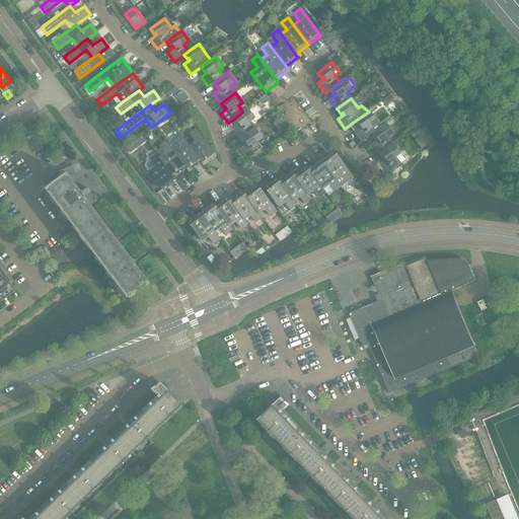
[(254,128),(249,122),(255,118),(247,108),(242,112),(233,120),(236,124),(237,123),(238,125),(232,129),(239,139),(254,128)]
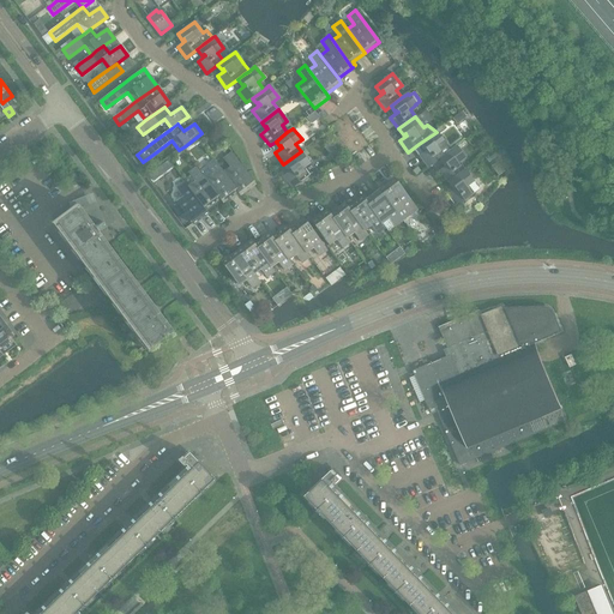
[(451,151),(445,143),(438,134),(437,132),(419,144),(423,150),(425,149),(426,150),(419,156),(427,168),(440,160),(451,151)]
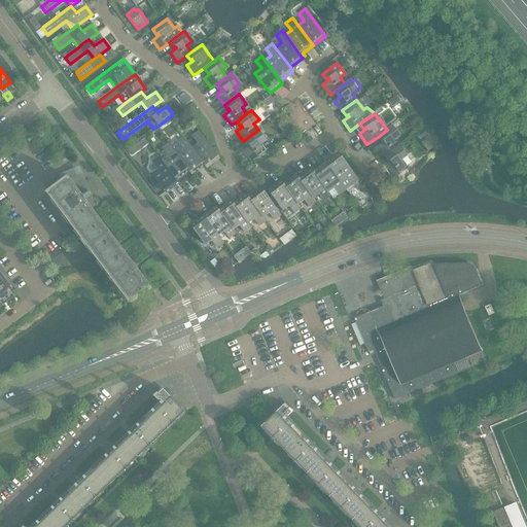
[(399,146),(394,140),(398,136),(391,126),(387,130),(378,137),(381,141),(382,141),(383,142),(377,147),(385,157),(399,146)]
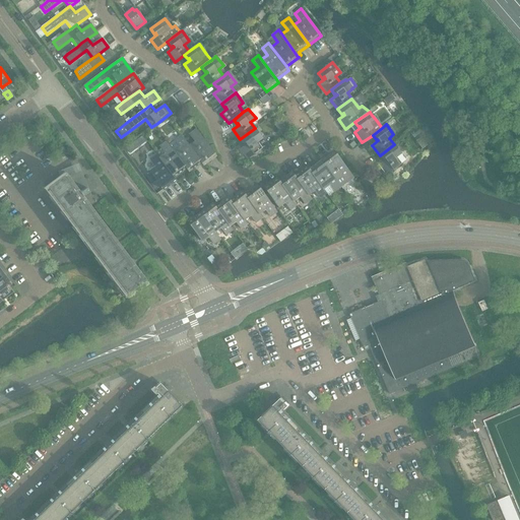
[(262,147),(257,141),(262,137),(255,128),(240,139),(244,144),(245,143),(246,144),(240,149),(247,158),(262,147)]
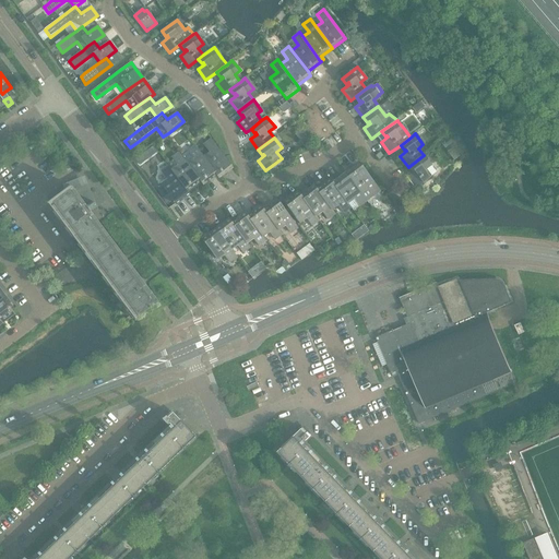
[(233,168),(211,139),(204,144),(210,153),(203,157),(216,175),(218,178),(233,168)]
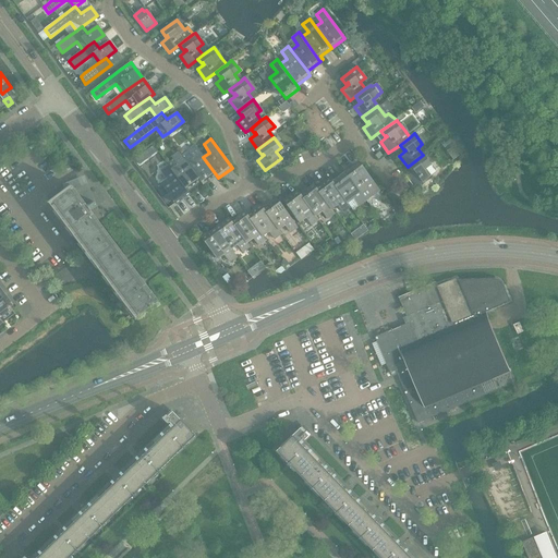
[(216,174),(203,157),(194,145),(187,150),(194,159),(187,164),(199,181),(202,184),(216,174)]
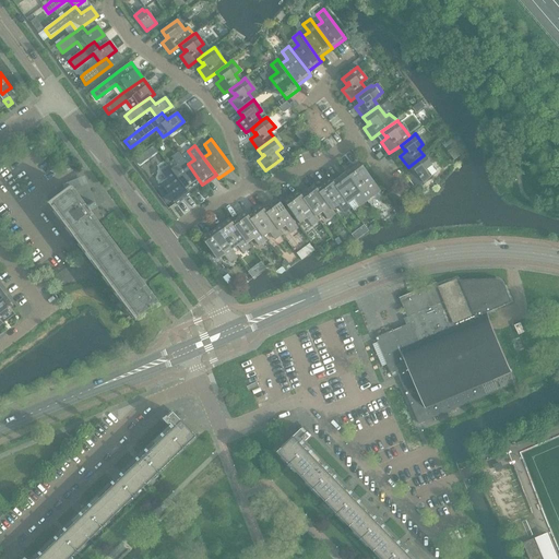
[(200,181),(188,164),(179,152),(171,157),(178,165),(171,170),(187,191),(200,181)]
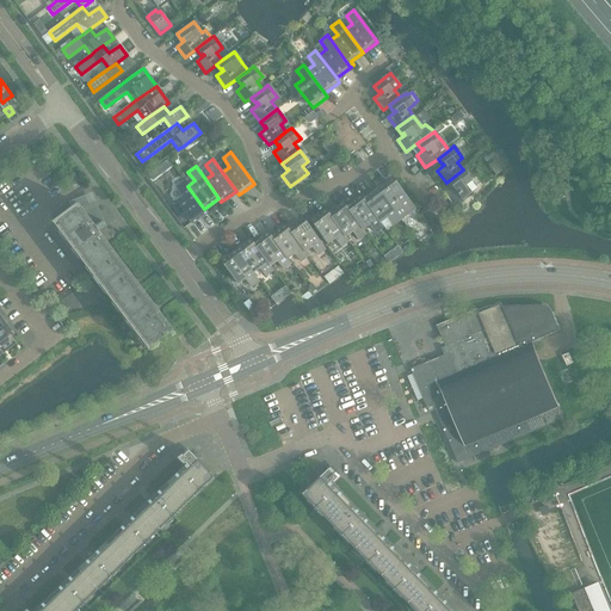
[(476,189),(463,170),(446,183),(450,187),(451,186),(452,189),(445,193),(454,205),(476,189)]
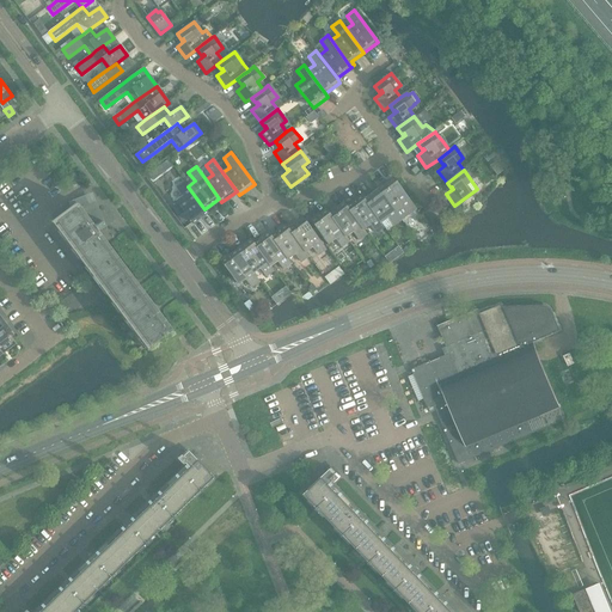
[(396,213),(402,221),(416,209),(392,178),(378,189),(396,213)]
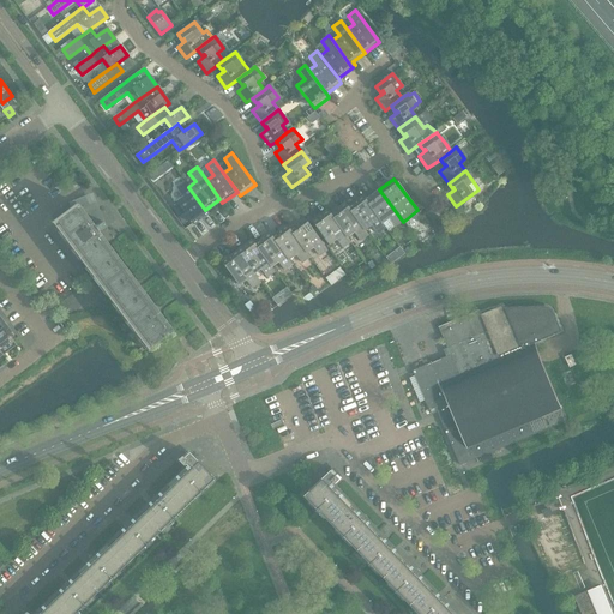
[(205,210),(188,187),(185,181),(178,187),(184,197),(176,202),(193,224),(209,214),(205,210)]
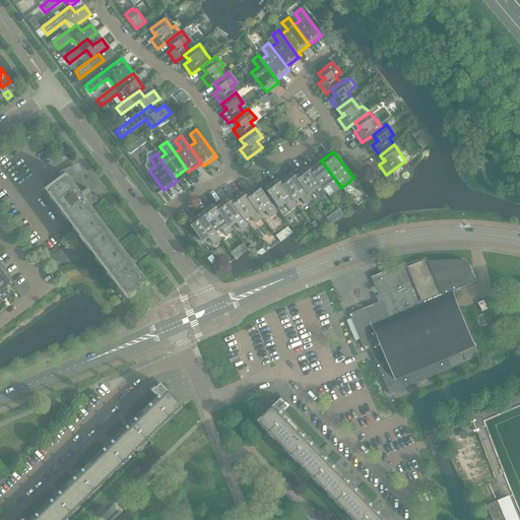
[(326,194),(329,197),(341,188),(336,181),(321,160),(309,170),(323,190),(326,194)]
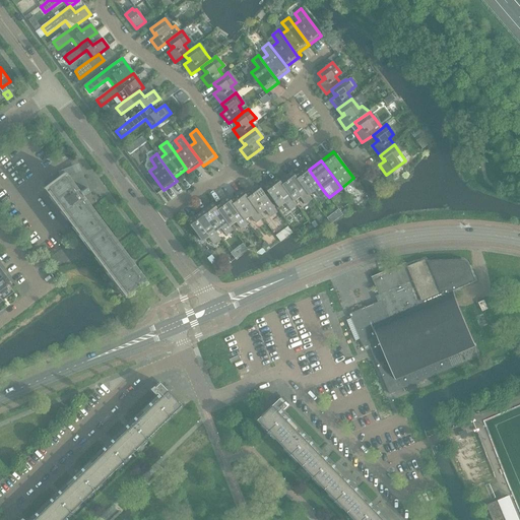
[(315,191),(320,198),(326,194),(323,190),(309,170),(307,167),(294,176),(309,195),(315,191)]
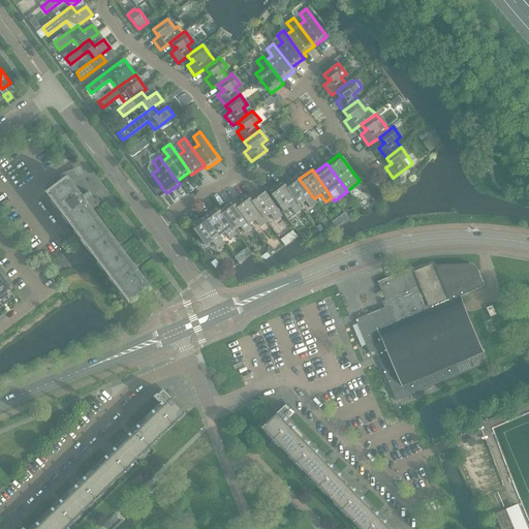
[(314,198),(300,179),(297,176),(284,185),(300,205),(305,200),(310,209),(317,203),(314,198)]
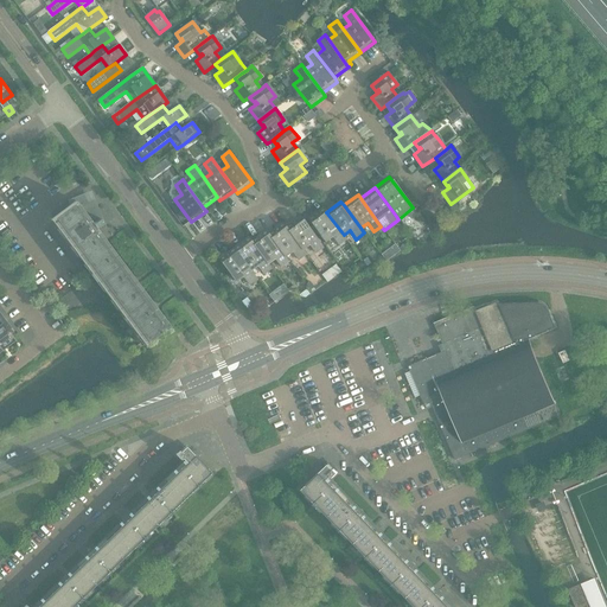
[(142,293),(97,232),(96,230),(104,224),(100,219),(98,221),(94,206),(83,211),(82,211),(76,203),(52,221),(119,310),(121,308),(147,344),(166,330),(140,294),(142,293)]
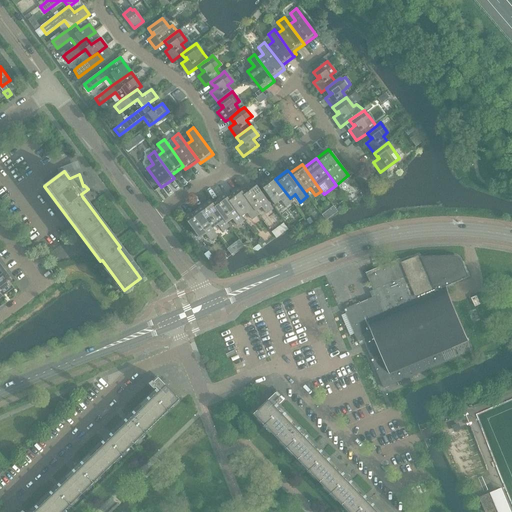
[(290,198),(275,179),(273,176),(260,185),(275,204),(280,200),(285,207),(292,202),(289,199),(290,198)]
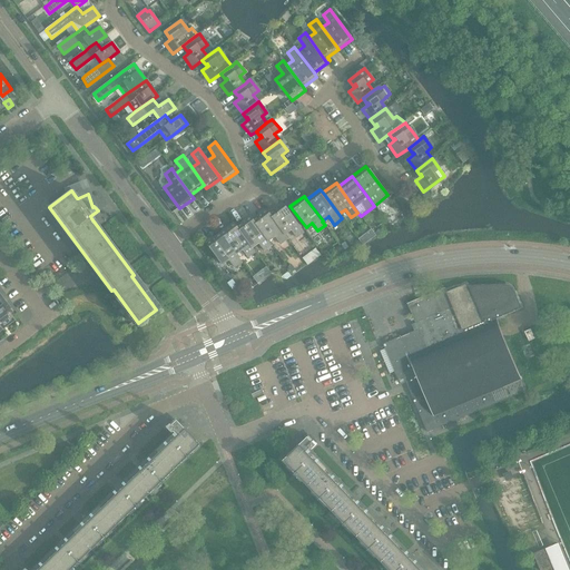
[(304,233),(282,204),(268,214),(284,235),(291,231),(296,238),(304,233)]
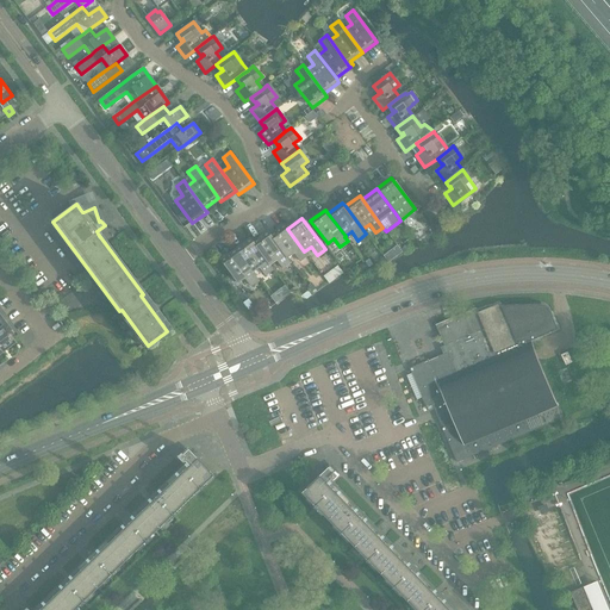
[(304,251),(287,229),(285,225),(271,236),(287,259),(293,254),(300,262),(309,256),(304,251)]
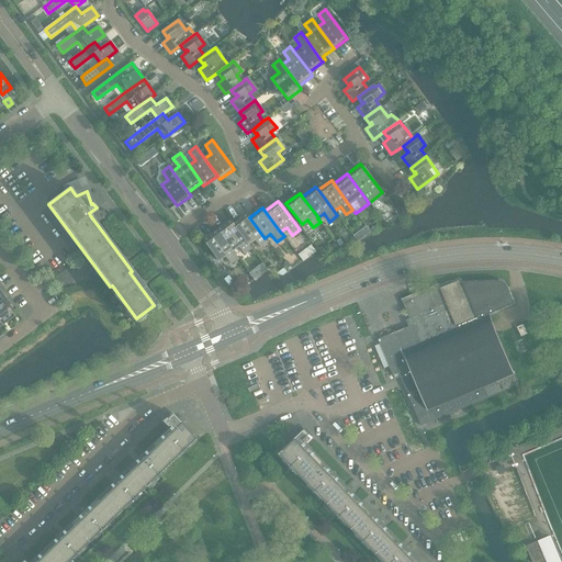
[(265,238),(249,217),(248,217),(246,214),(233,224),(248,245),(255,240),(260,248),(268,243),(265,238)]
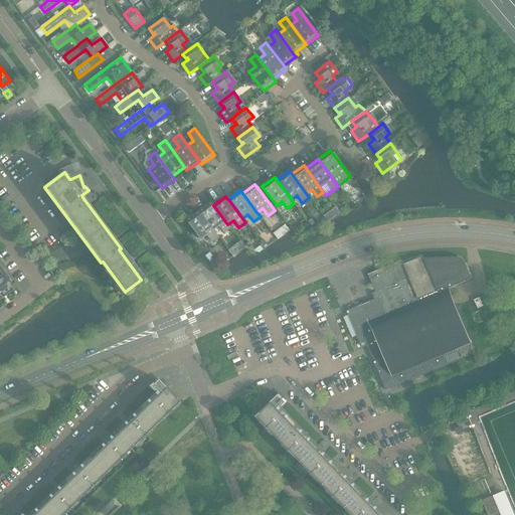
[(227,224),(213,205),(211,202),(198,211),(213,230),(218,226),(223,233),(230,228),(227,224)]
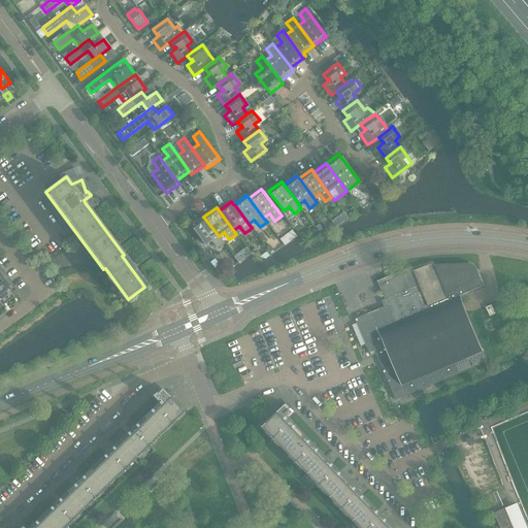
[(219,236),(203,217),(191,226),(205,245),(211,241),(217,249),(224,243),(219,236)]
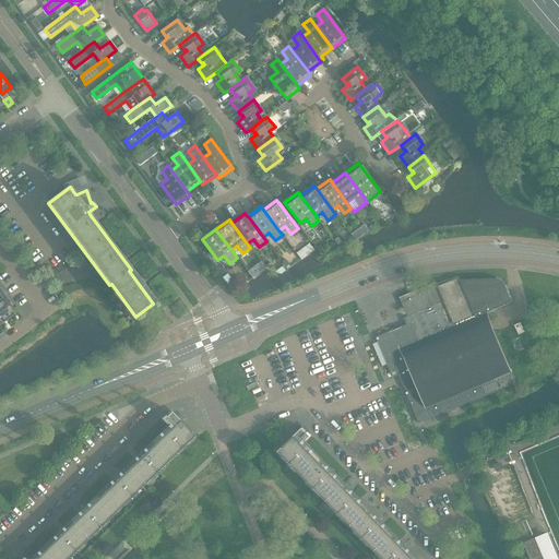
[(511,369),(495,333),(488,318),(489,317),(487,313),(512,302),(506,286),(504,284),(503,282),(501,281),(499,280),(496,278),(494,278),(460,280),(459,277),(439,286),(437,282),(400,298),(408,319),(406,319),(408,323),(409,323),(411,328),(394,334),(393,331),(376,337),(378,342),(375,343),(384,365),(388,364),(391,373),(397,371),(419,424),(516,382),(511,369)]
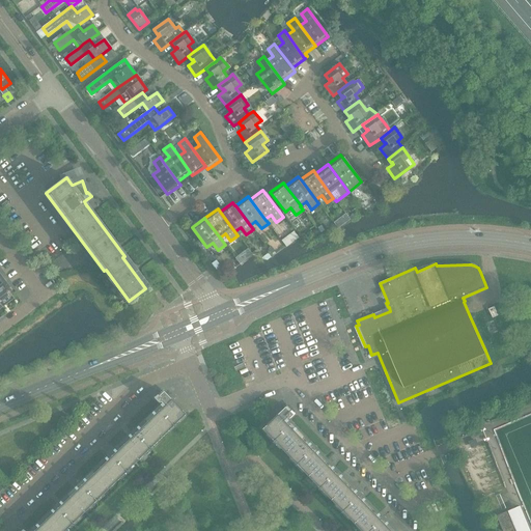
[(12,290),(0,274),(0,305),(1,307),(14,299),(9,294),(12,290)]
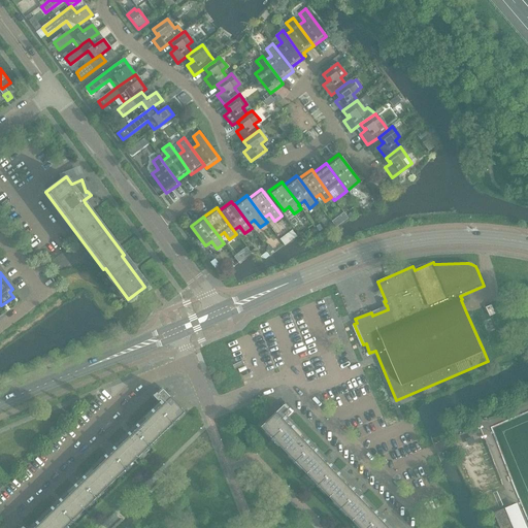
[(486,307),(488,311),(490,317),(496,314),(492,304),(486,307)]
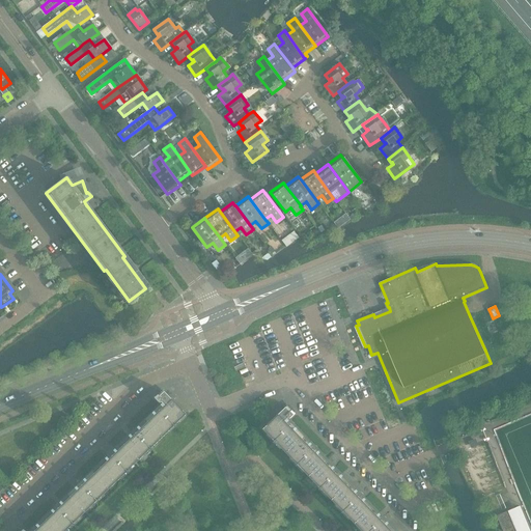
[(61,530),(173,423),(184,413),(169,397),(162,390),(157,395),(156,395),(152,398),(157,402),(158,401),(162,404),(31,530),(24,530),(23,529),(20,530),(61,530)]
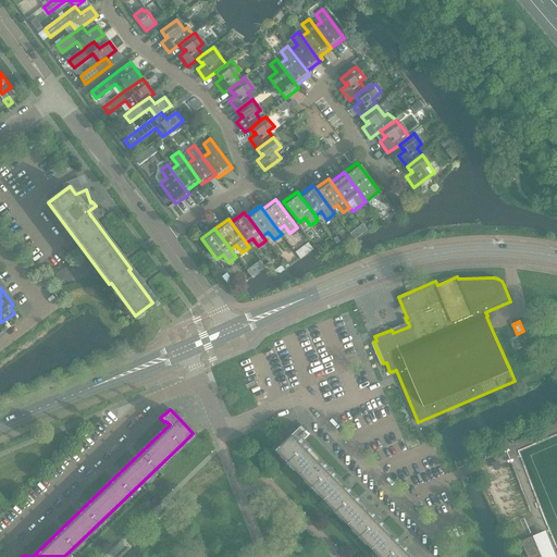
[(412,556),(300,441),(305,437),(306,438),(310,434),(307,431),(306,431),(301,426),(294,434),(277,449),(383,556),(412,556)]
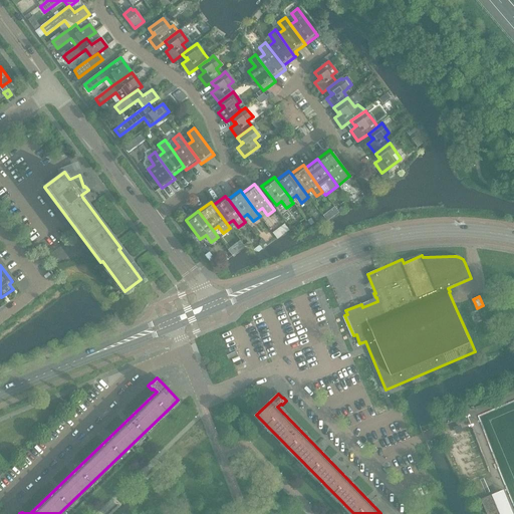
[(499,513),(492,495),(481,499),(487,513),(499,513)]
